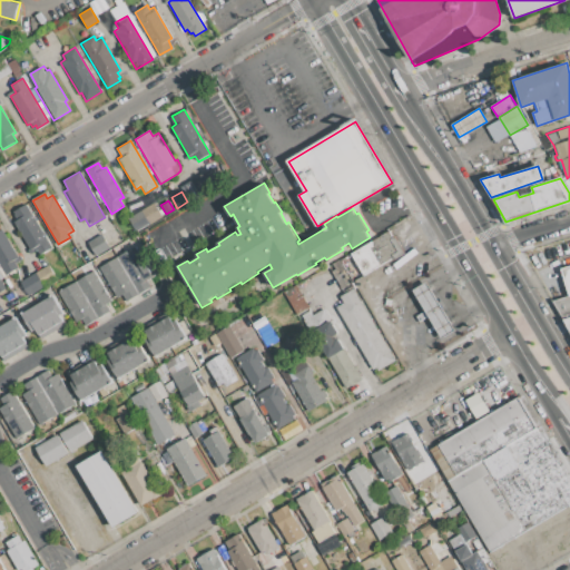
[(13,210),(26,204),(51,247),(39,255),(35,247),(30,249),(13,220),(18,218),(13,210)]
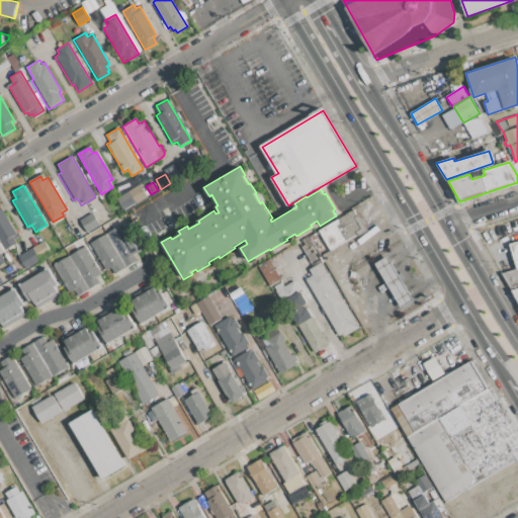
[(135,203),(128,192),(140,185),(147,196),(135,203)]
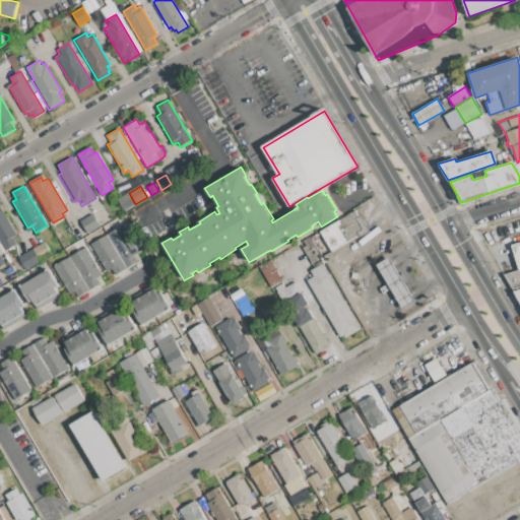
[(118,199),(129,193),(135,204),(124,210),(118,199)]
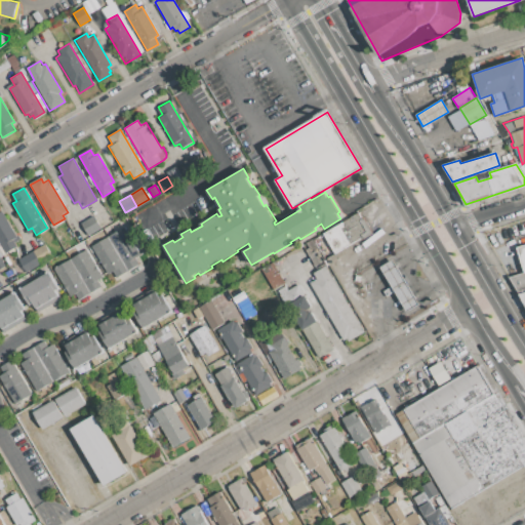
[(0,244),(0,211),(2,210),(17,237),(11,240),(16,247),(5,253),(0,244)]
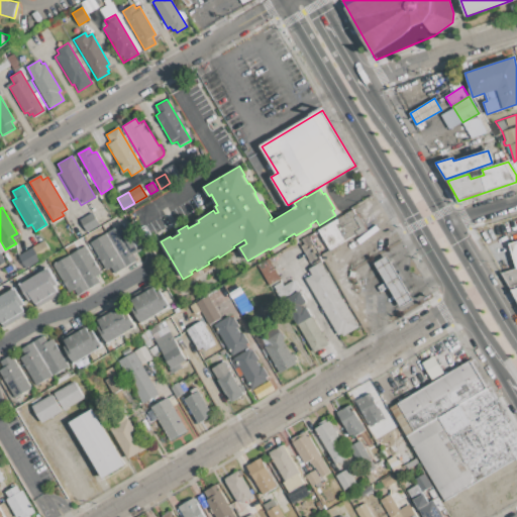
[(318,230),(352,210),(356,215),(358,214),(367,228),(329,249),(318,230)]
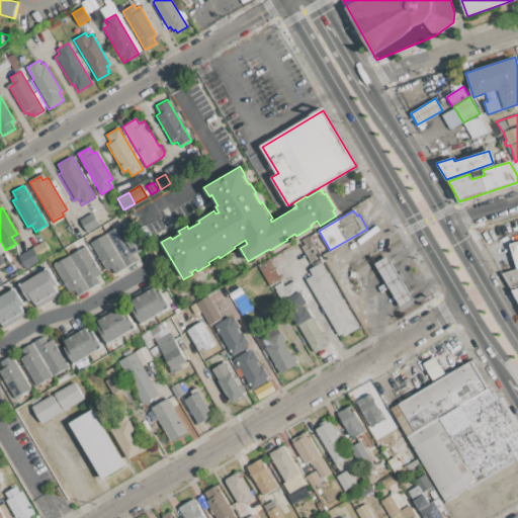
[(92,212),(99,226),(86,233),(79,221),(92,212)]
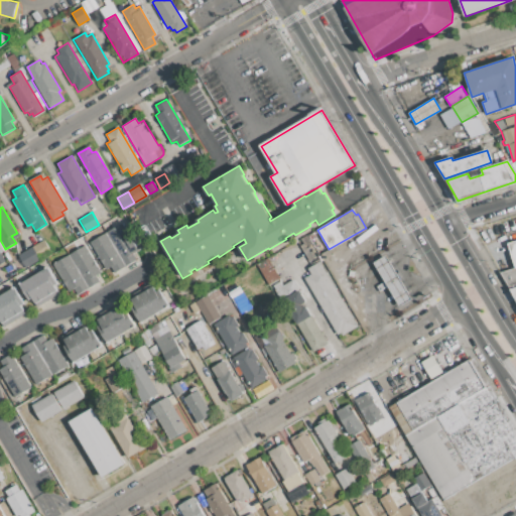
[(90,242),(121,224),(137,250),(133,253),(136,259),(115,272),(111,266),(106,269),(90,242)]
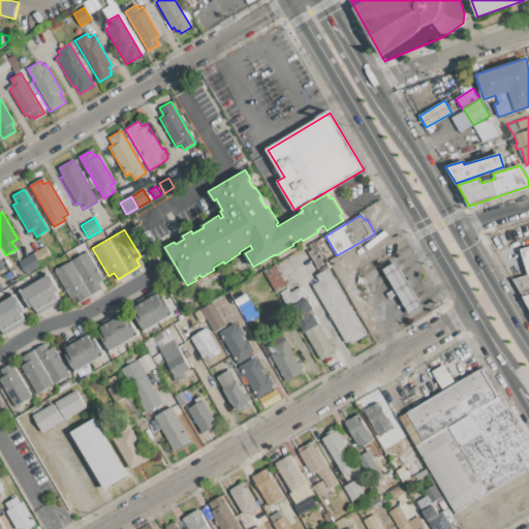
[(34,253),(45,247),(53,259),(41,266),(34,253)]
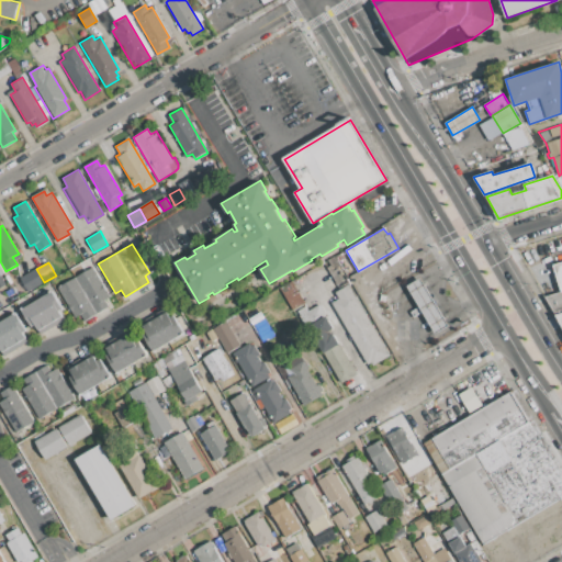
[(57,288),(92,267),(110,296),(104,300),(109,306),(83,321),(79,314),(75,317),(57,288)]
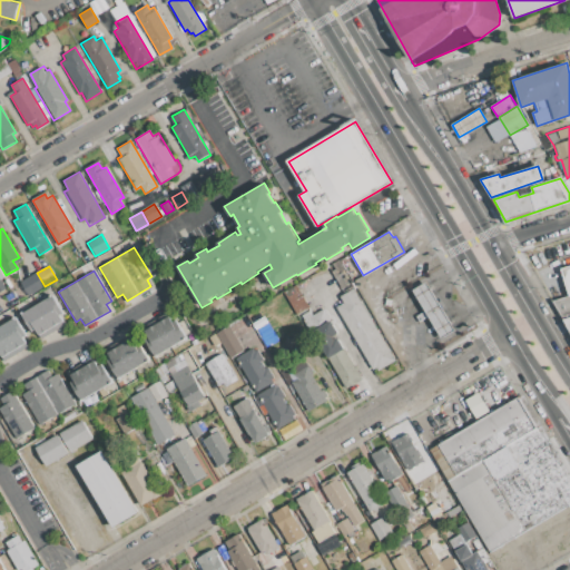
[(20,282),(37,273),(45,286),(28,296),(20,282)]
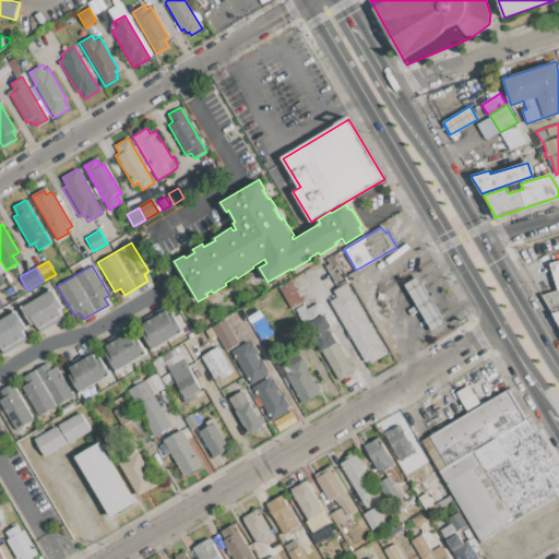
[(404,285),(418,276),(447,324),(432,333),(404,285)]
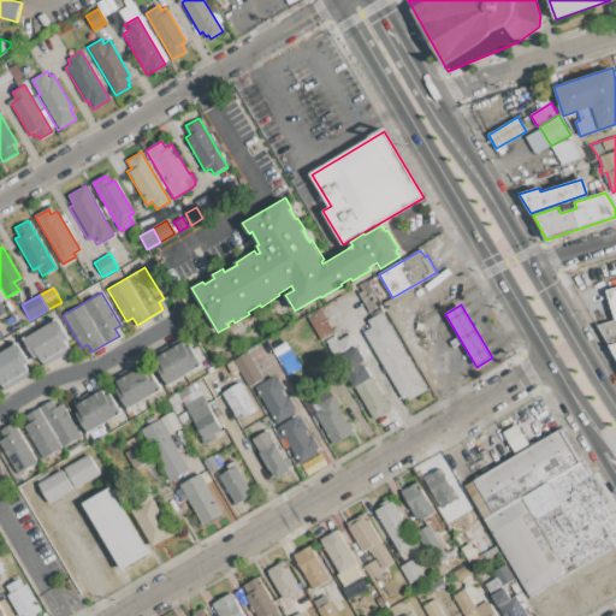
[(333,332),(318,308),(306,315),(320,339),(333,332)]
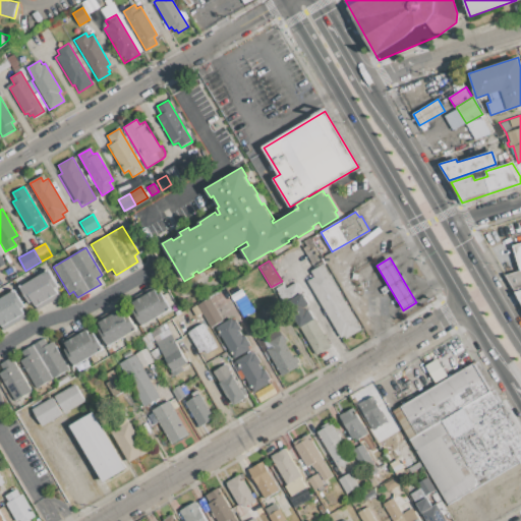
[(323,265),(361,330),(346,338),(344,335),(341,338),(307,281),(314,277),(311,272),(323,265)]
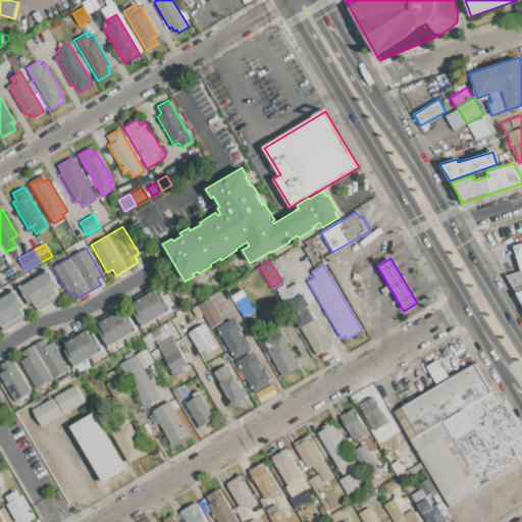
[(521,286),(514,290),(509,274),(521,271),(521,270),(521,286)]
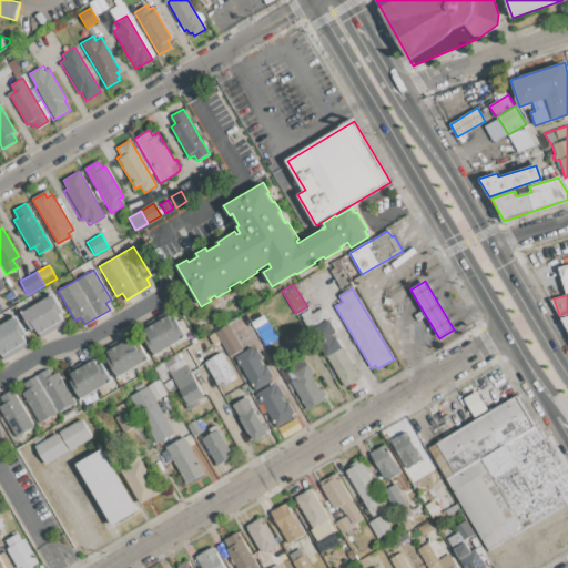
[(22,313),(53,295),(63,312),(59,315),(64,324),(41,337),(36,328),(32,331),(22,313)]
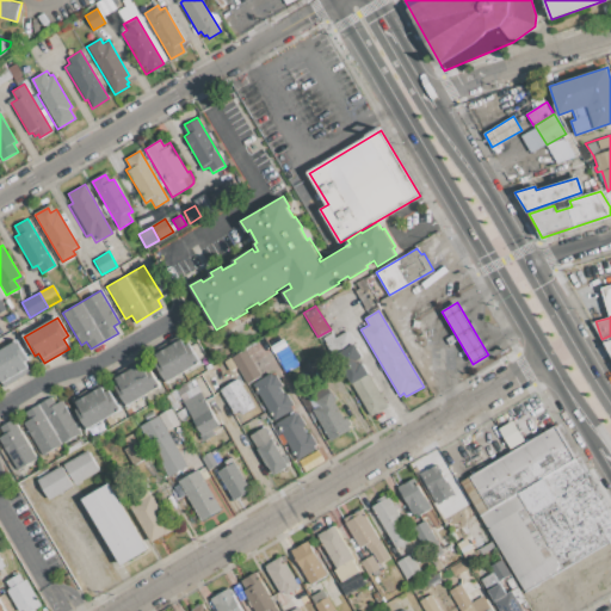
[(0,349),(17,339),(30,360),(26,362),(31,371),(4,387),(0,380),(0,349)]
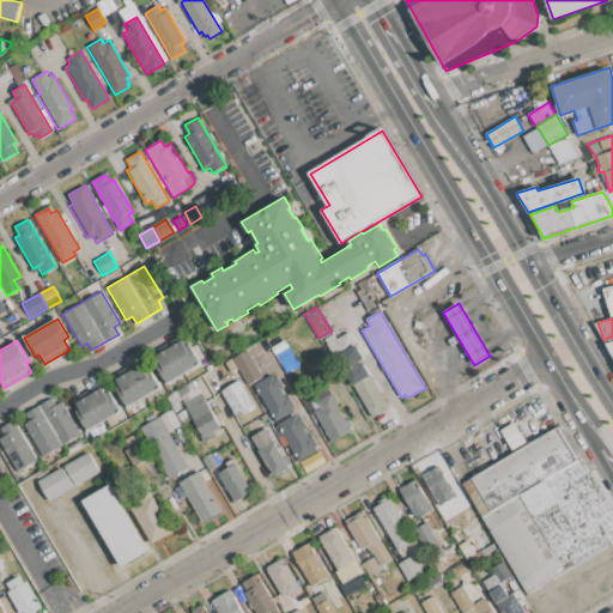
[(163,386),(152,365),(158,363),(155,357),(182,340),(186,347),(190,345),(201,364),(163,386)]
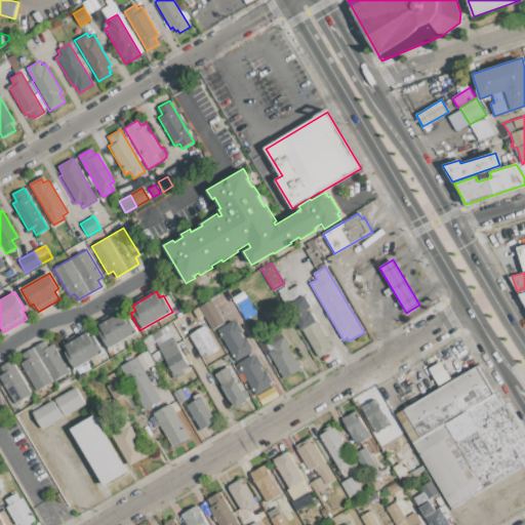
[(318,358),(288,305),(303,296),(332,350),(318,358)]
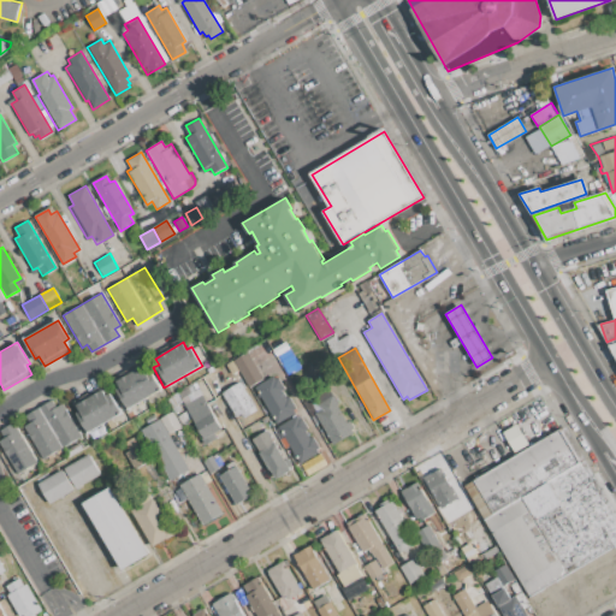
[(235,361),(248,353),(262,378),(249,386),(235,361)]
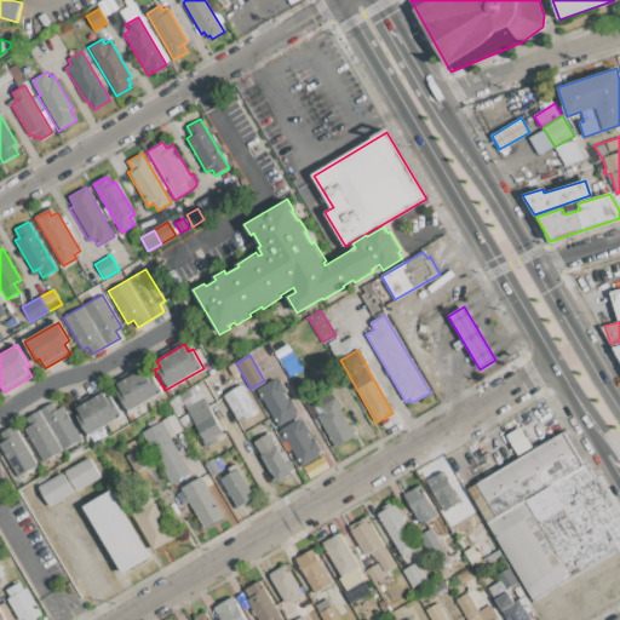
[(127,413),(116,392),(121,390),(118,384),(143,369),(147,375),(150,373),(162,392),(127,413)]
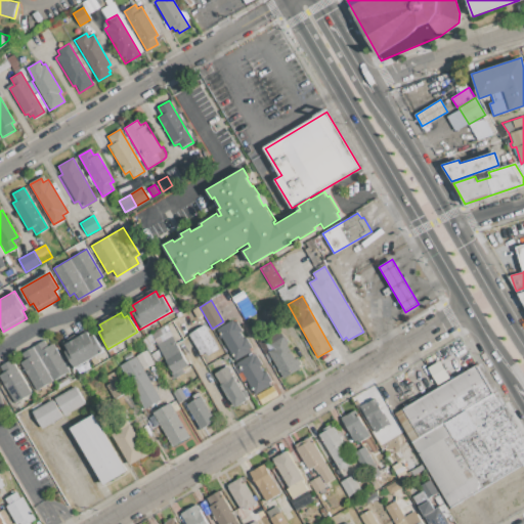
[(219,329),(232,320),(234,323),(236,321),(243,331),(239,333),(244,339),(247,338),(253,348),(249,349),(251,352),(236,359),(219,329)]
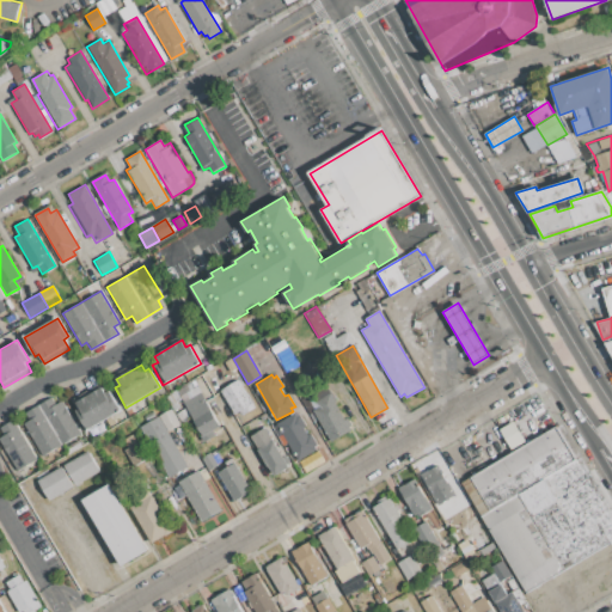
[(221,391),(240,380),(255,407),(240,416),(238,411),(234,414),(221,391)]
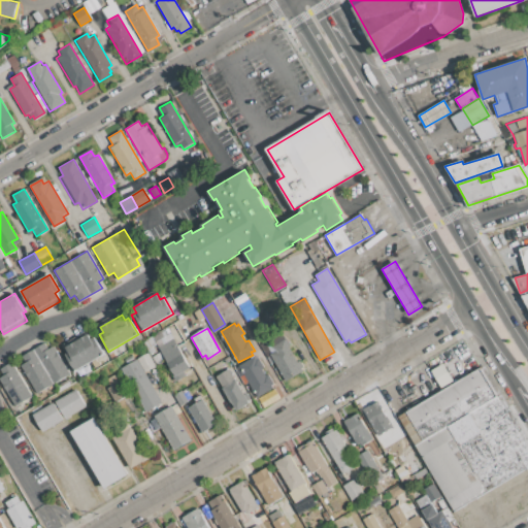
[(65,348),(89,334),(93,340),(97,337),(105,353),(73,370),(64,355),(68,353),(65,348)]
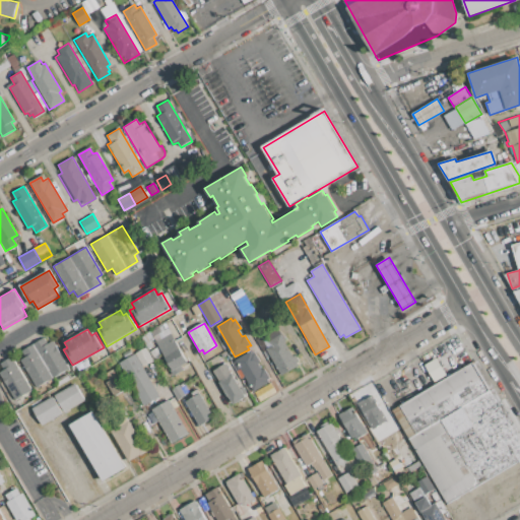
[(155,342),(171,333),(187,363),(181,366),(184,370),(173,376),(170,370),(171,369),(155,342)]
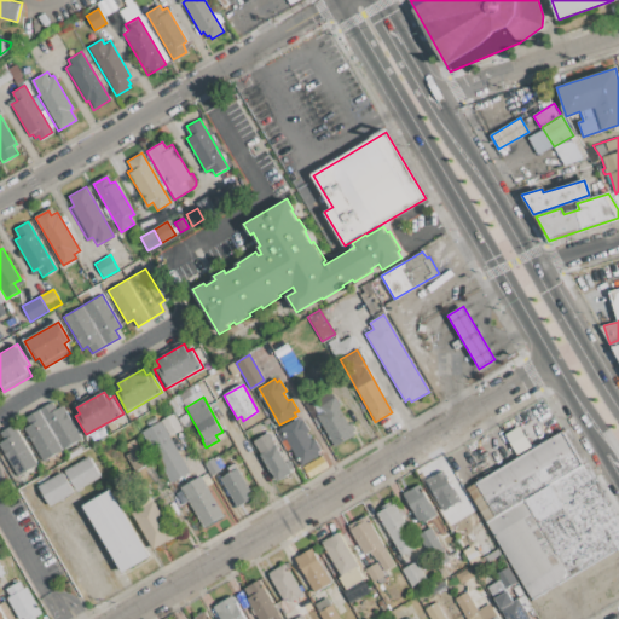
[(316,416),(324,412),(320,406),(334,398),(348,424),(351,423),(357,433),(334,446),(316,416)]
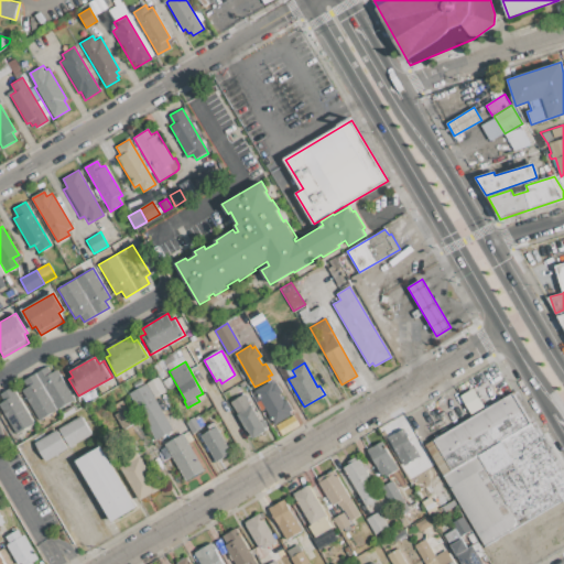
[(23,391),(26,388),(23,381),(49,367),(52,373),(58,370),(74,400),(40,420),(23,391)]
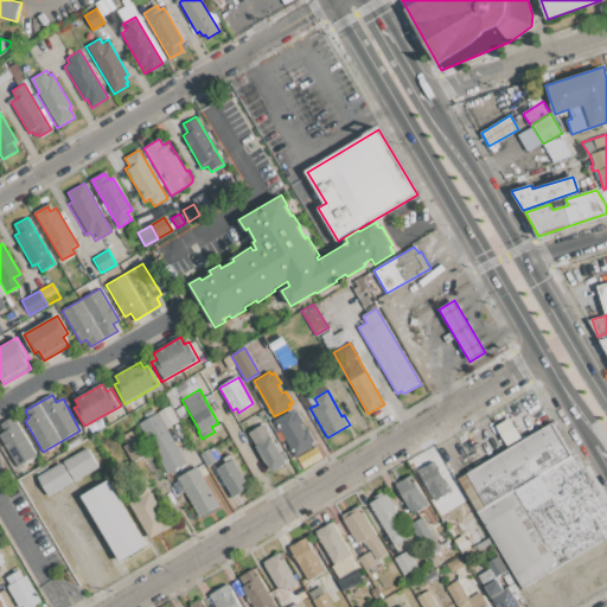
[(276,420),(292,410),(294,413),(296,411),(304,423),(301,426),(305,433),(308,430),(317,445),(296,457),(276,420)]
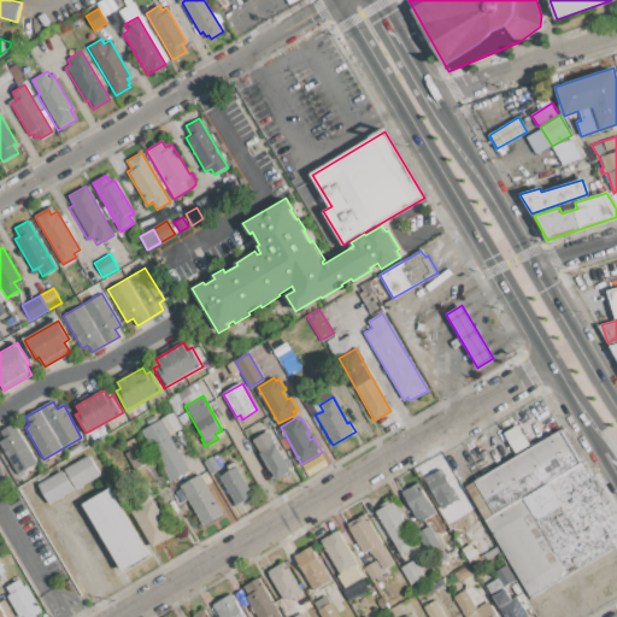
[(141,430),(160,419),(191,471),(170,482),(141,430)]
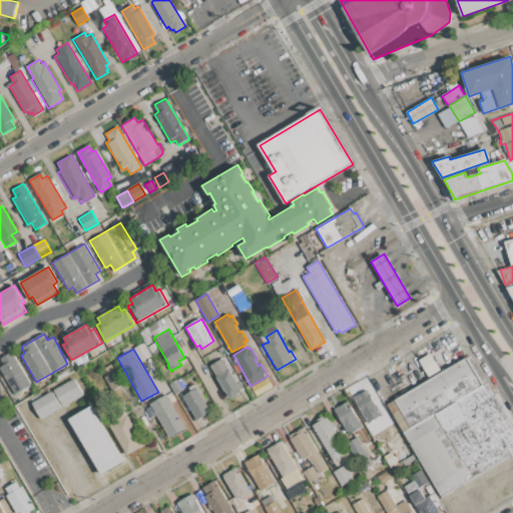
[(0,369),(0,367),(3,365),(0,359),(12,352),(31,385),(14,395),(0,369)]
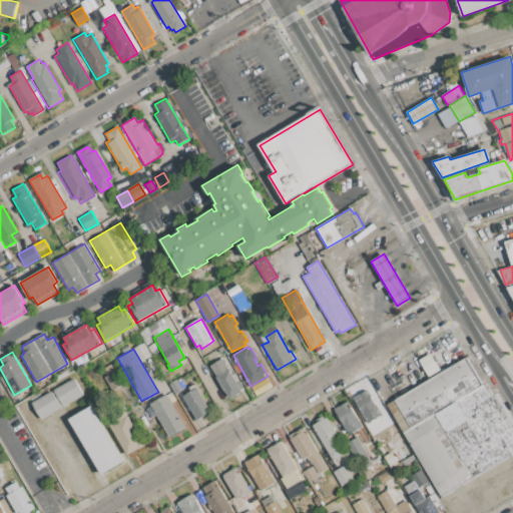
[(418,360),(427,376),(439,370),(430,353),(418,360)]
